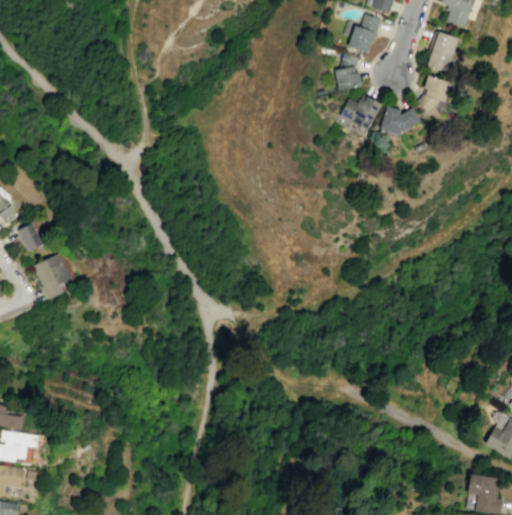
[(376,0),(374,7),(390,12),(394,0),(376,0)]
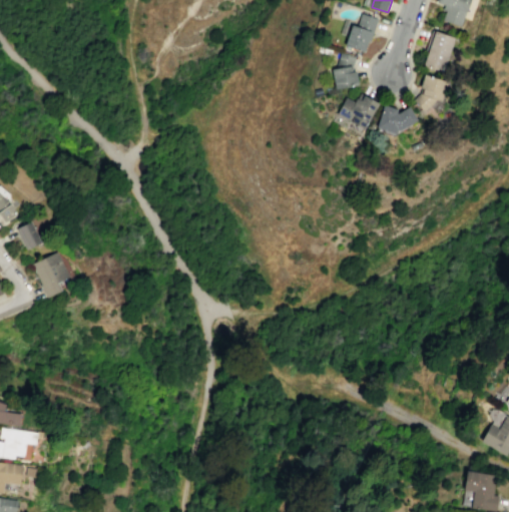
[(439,0),(472,0),(463,27),(445,21),(448,11),(445,10),(446,5),(439,2),(439,0)]
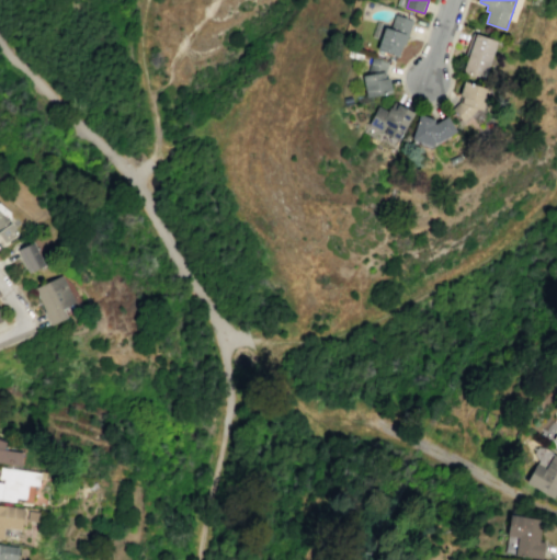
[(397,14),(393,30),(386,27),(378,50),(400,57),(405,45),(407,46),(416,21),(397,14)]
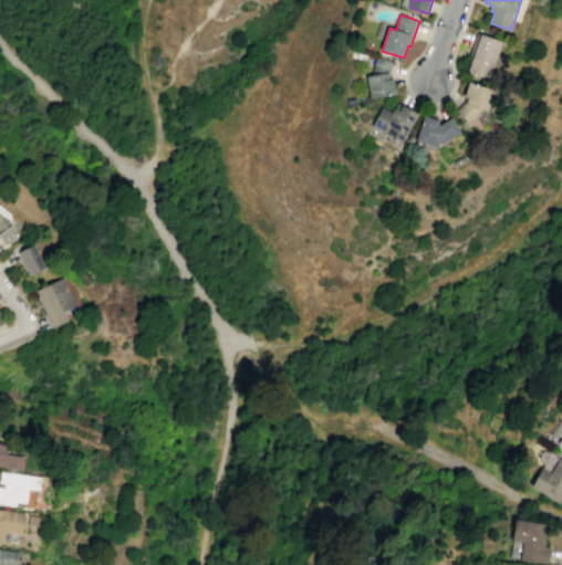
[(469,74),(482,34),(503,42),(491,81),(469,74)]
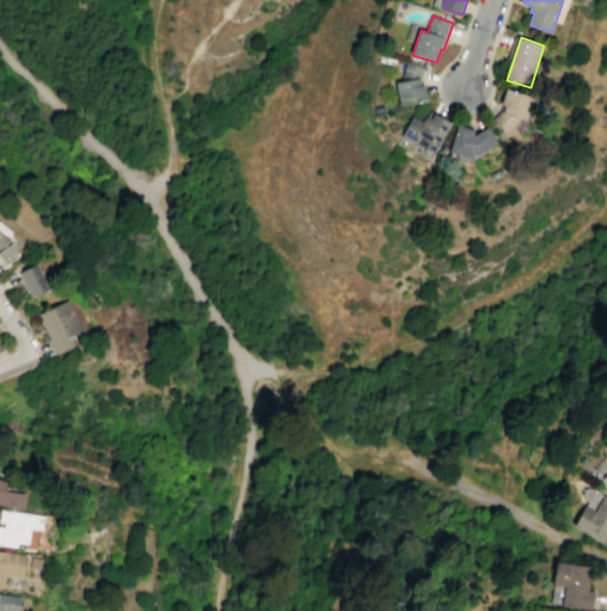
[(408,62),(403,81),(397,83),(402,108),(429,102),(425,85),(422,86),(422,83),(425,68),(408,62)]
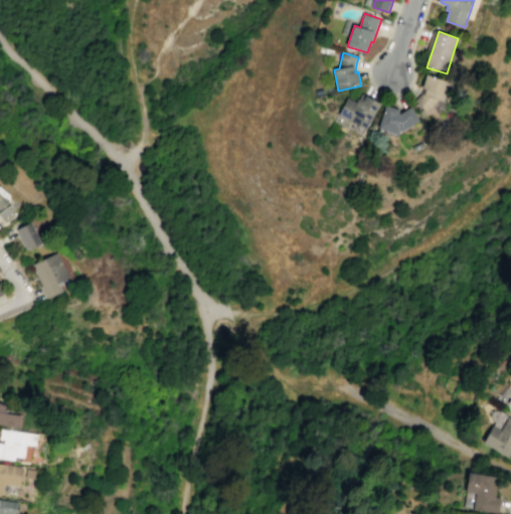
[(422,89),(424,89),(422,95),(416,101),(427,113),(439,101),(444,102),(450,81),(428,74),(422,89)]
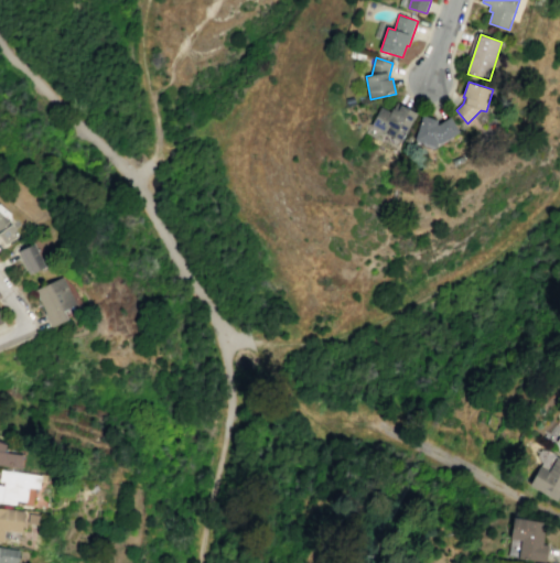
[(381,107),(391,112),(394,108),(398,110),(401,105),(418,114),(415,120),(413,119),(401,142),(387,134),(386,133),(372,126),(381,107)]
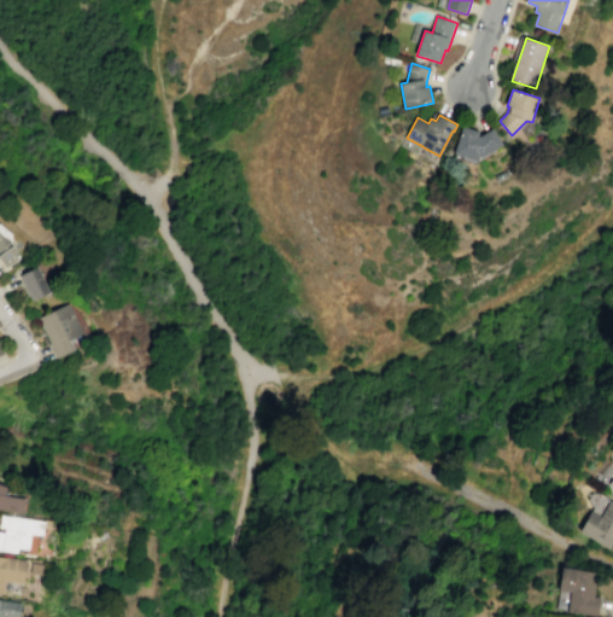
[(463,127),(479,132),(478,137),(480,137),(494,129),(503,145),(483,157),(479,157),(478,162),(454,153),(463,127)]
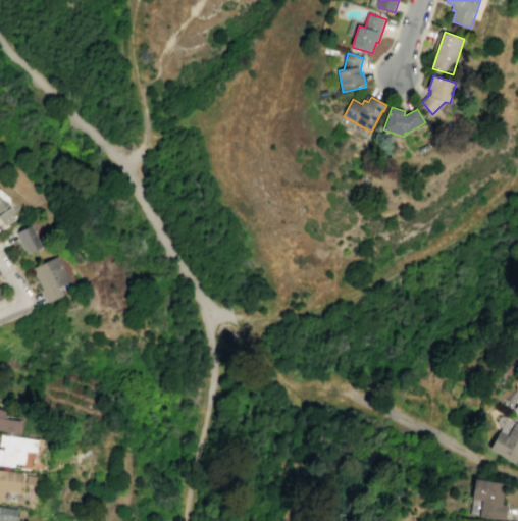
[(419,149),(421,153),(429,149),(427,145),(419,149)]
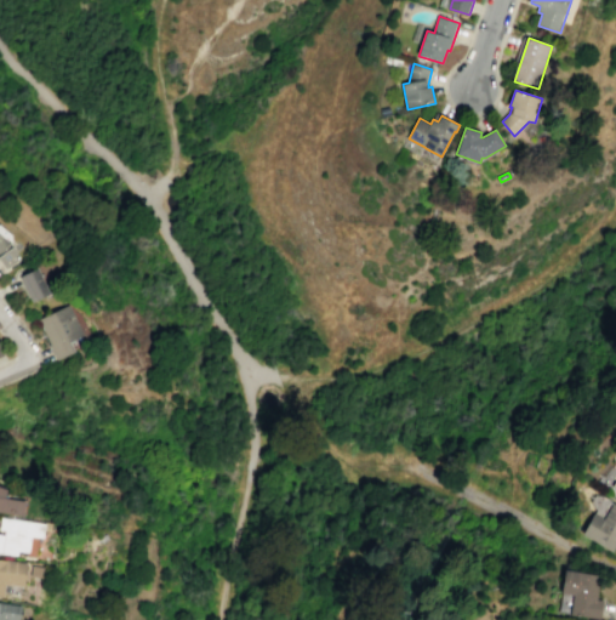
[(0,257),(0,225),(1,225),(13,234),(15,243),(12,245),(24,260),(9,271),(0,257)]
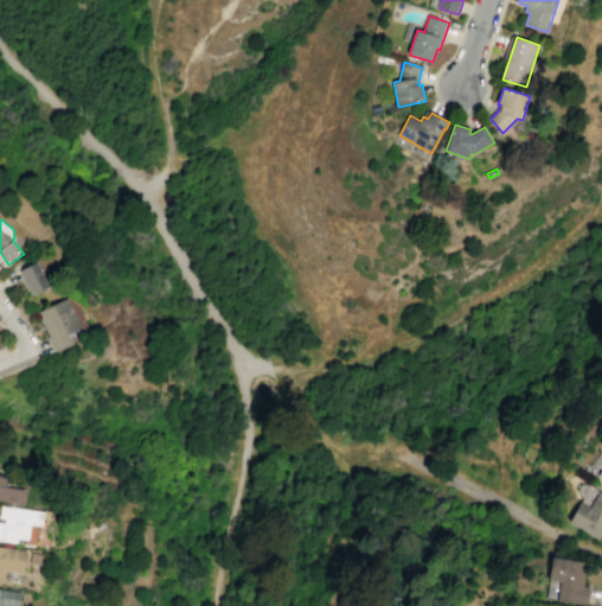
[(25,270),(40,263),(51,287),(36,294),(25,270)]
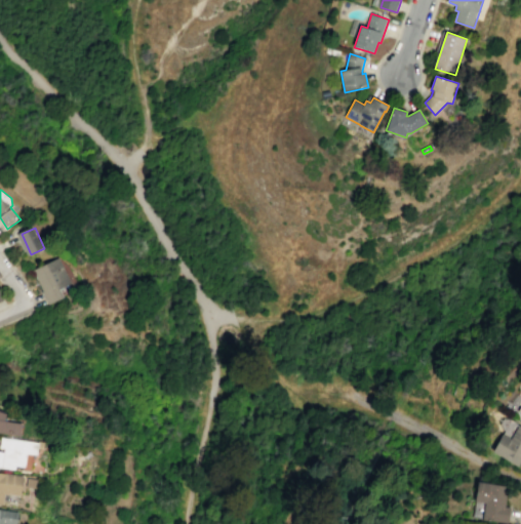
[(35,270),(50,304),(65,297),(62,289),(73,284),(61,258),(35,270)]
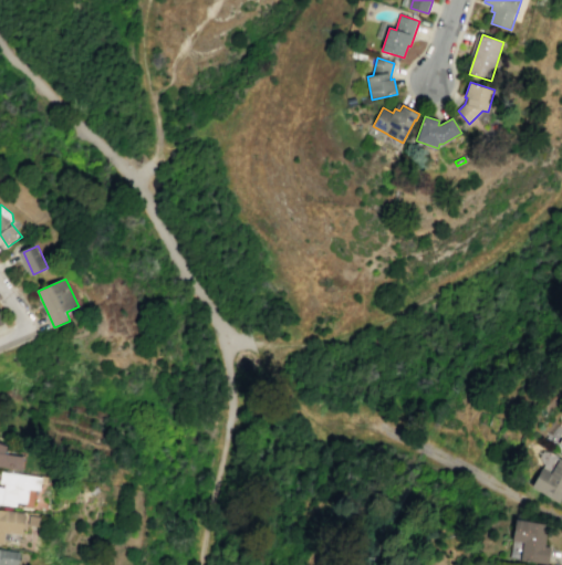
[(0,467),(23,471),(25,457),(7,453),(10,446),(0,442),(0,467)]
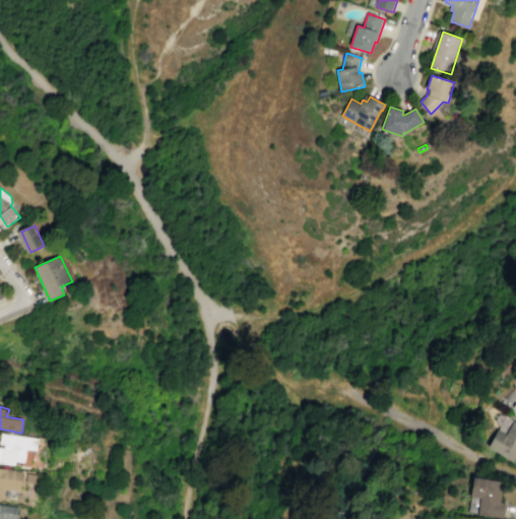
[(515,460),(490,446),(500,429),(508,434),(515,423),(515,460)]
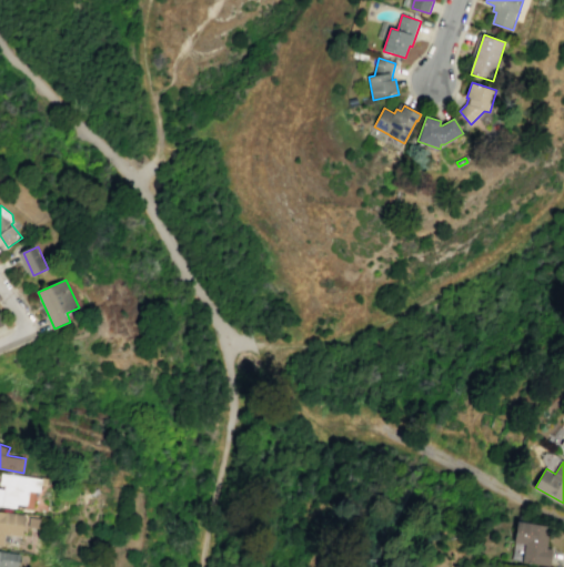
[(3,473),(44,479),(42,494),(31,492),(29,506),(20,505),(19,509),(0,506),(0,488),(1,489),(3,473)]
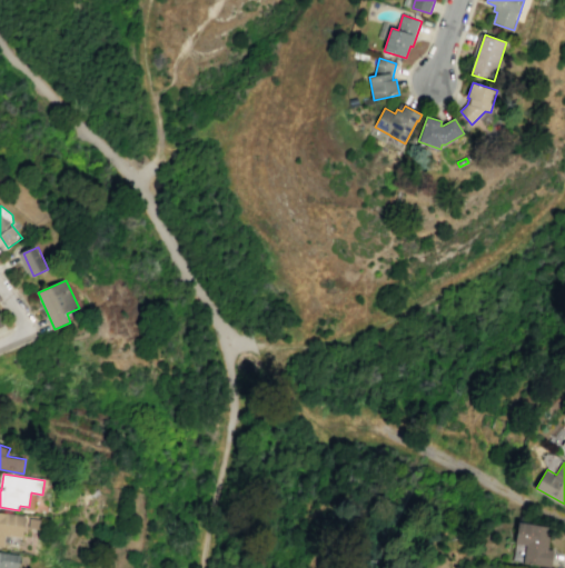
[(0,512),(28,516),(26,538),(8,536),(6,548),(0,547),(0,512)]
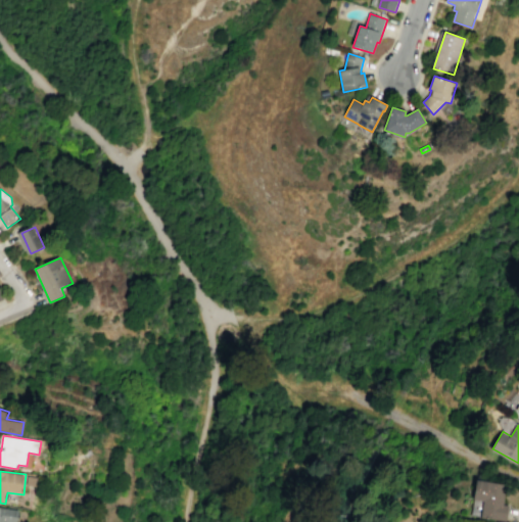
[(30,476),(40,478),(39,486),(29,485),(30,476)]
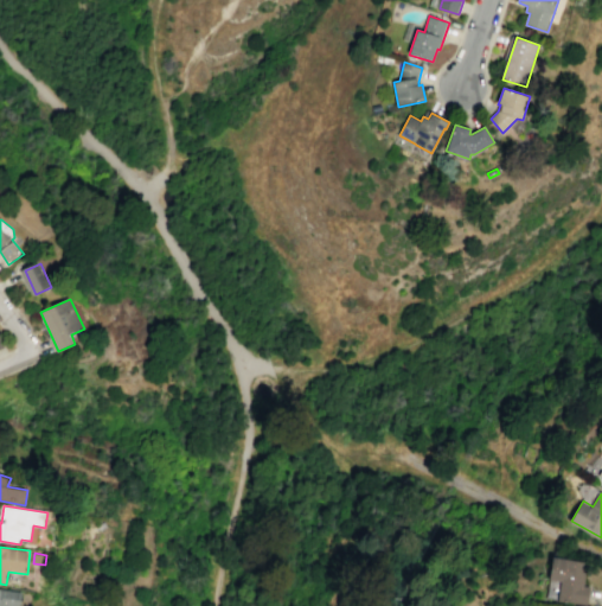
[(555,555),(590,561),(586,585),(594,587),(590,605),(584,605),(561,600),(564,581),(551,579),(555,555)]
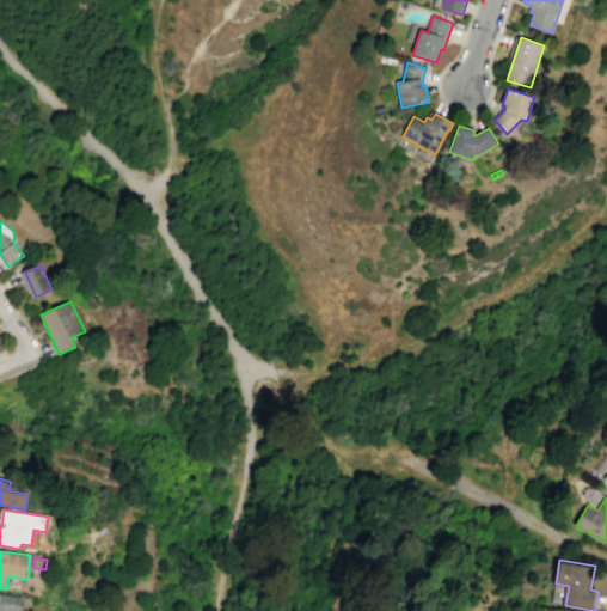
[(0,610),(0,594),(23,598),(20,610),(0,610)]
